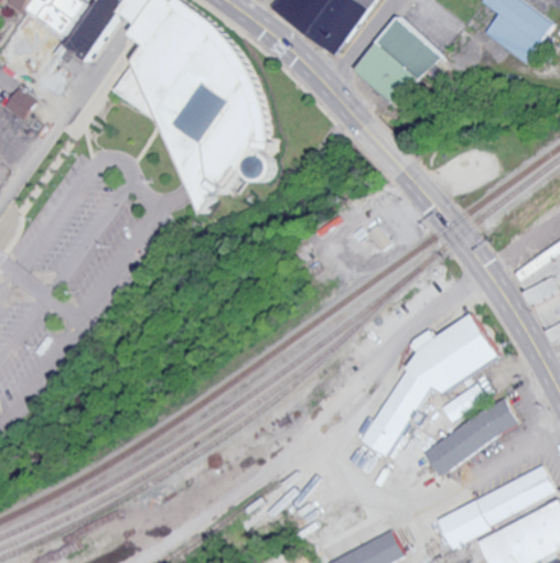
[(185,0),(238,44),(251,64),(265,91),(276,129),(279,151),(279,164),(280,174),(276,184),(268,190),(261,187),(243,177),(222,210),(218,207),(214,213),(218,216),(207,227),(167,128),(122,98),(153,54),(126,30),(119,24),(86,73),(65,57),(43,87),(2,63),(25,26),(0,10),(0,0),(185,0)]
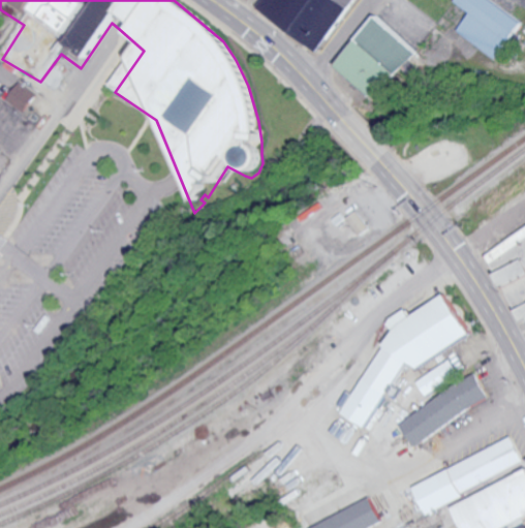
[(348,0),(313,52),(251,8),(256,0),(348,0)]
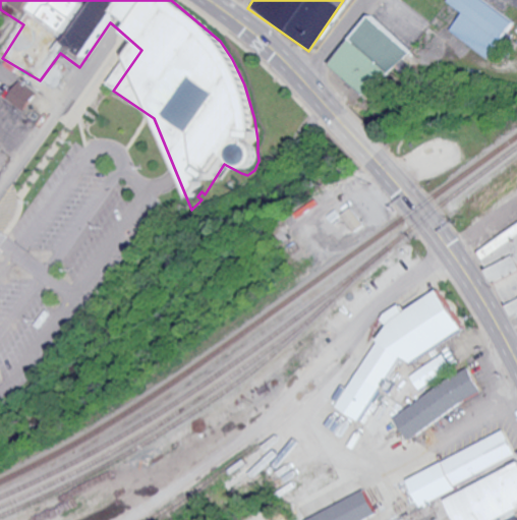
[(449,30),(486,57),(512,21),(481,0),(448,0),(447,1),(462,12),(449,30)]
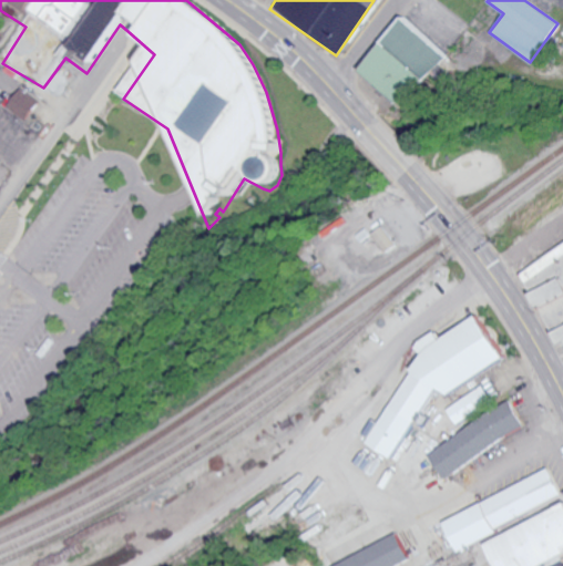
[(402,16),(356,65),(398,104),(443,54),(402,16)]
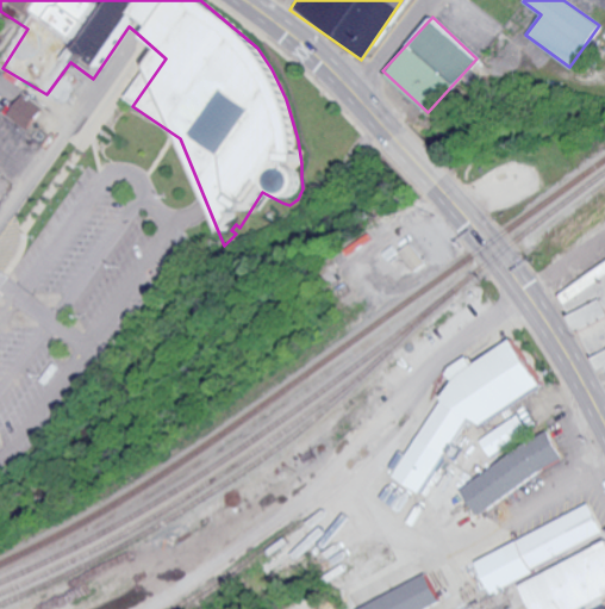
[(24,126),(38,107),(19,93),(5,111),(24,126)]
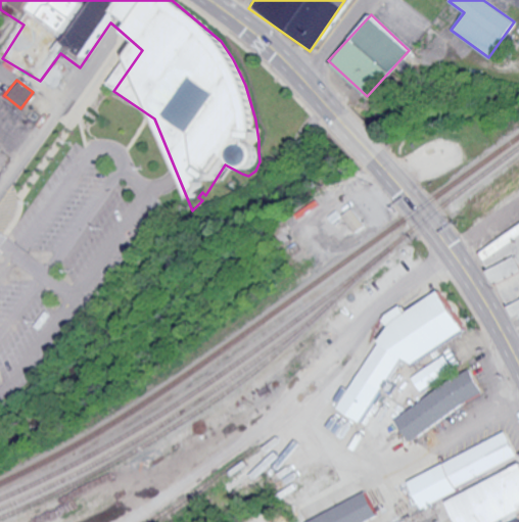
[(518,223),(476,250),(518,317),(518,316),(518,223)]
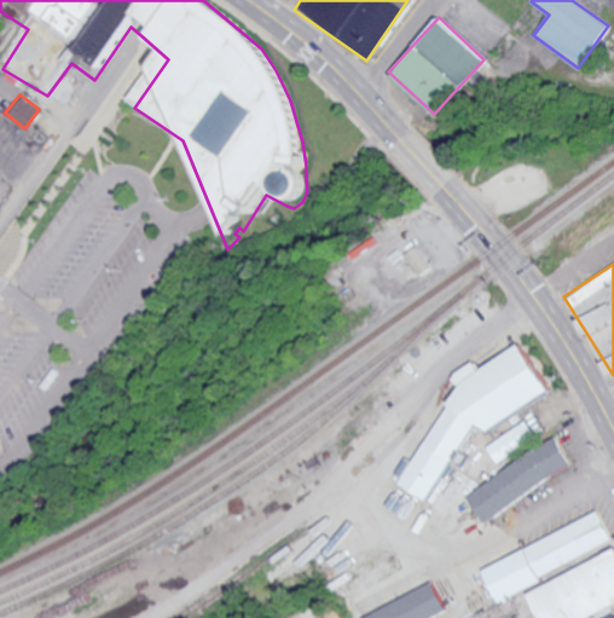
[(551,391),(523,342),(479,368),(474,359),(457,370),(453,376),(458,385),(400,484),(427,500),(474,420),(487,427),(551,391)]
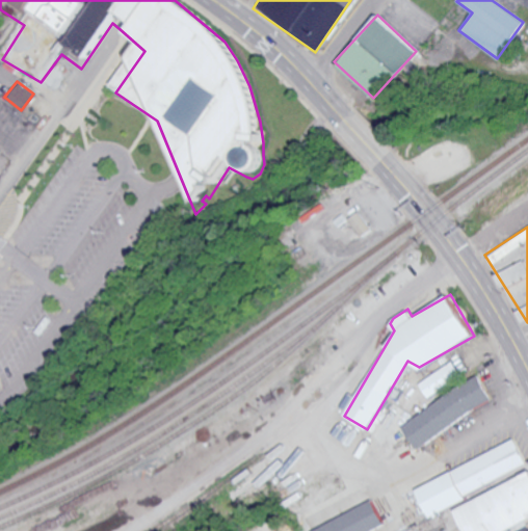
[(425,395),(460,374),(451,360),(417,381),(425,395)]
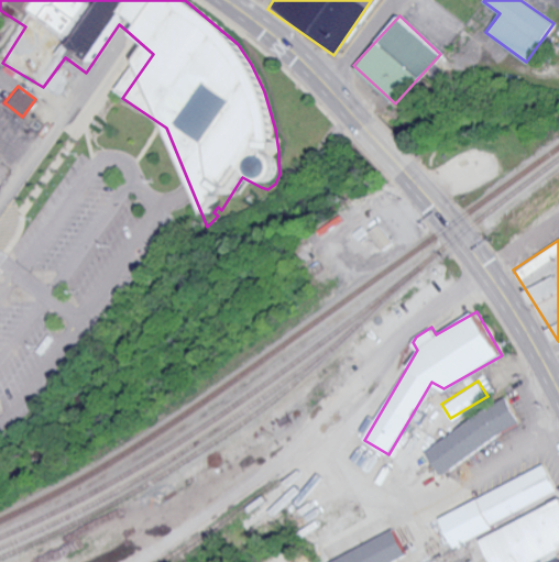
[(423,448),(438,472),(519,421),(504,396),(423,448)]
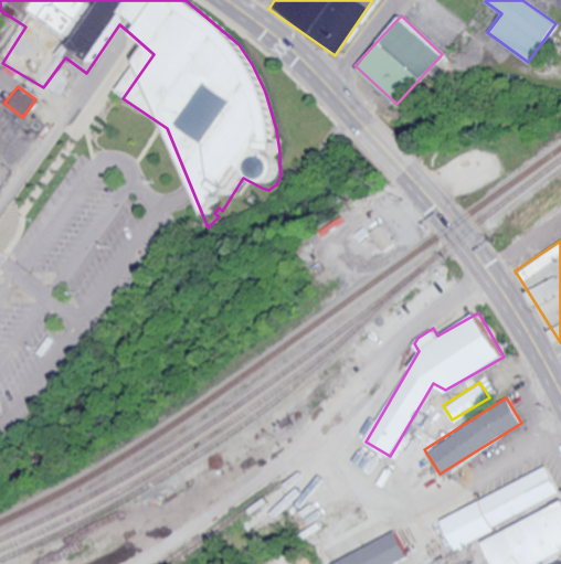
[(559,496),(546,467),(440,515),(453,544),(559,496)]
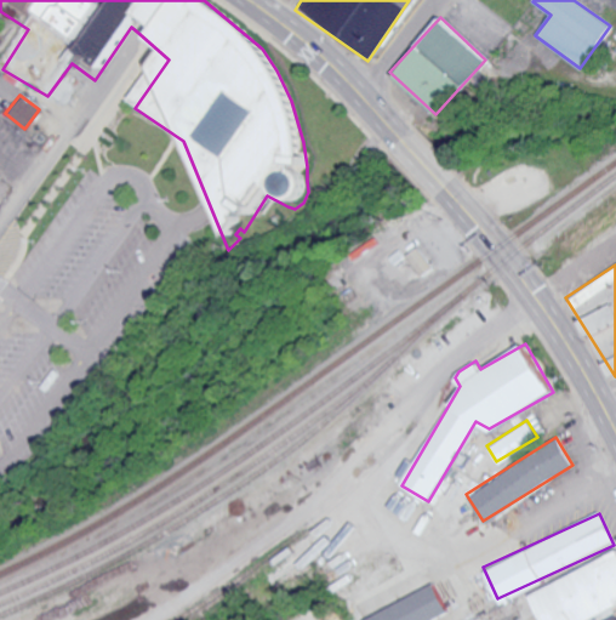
[(583,619),(615,606),(615,551),(528,591),(540,619),(583,619)]
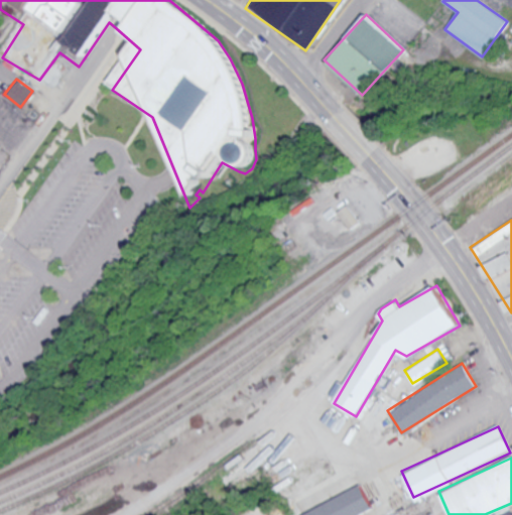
[(298,514),(356,514),(370,508),(358,484),(298,513),(298,514)]
